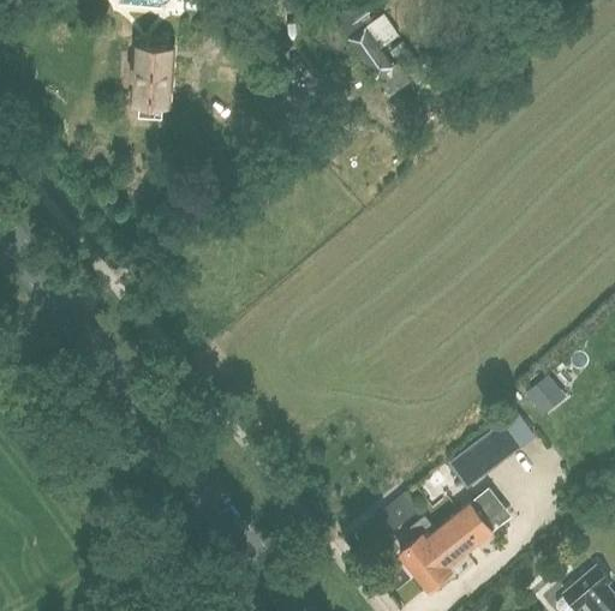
[(410,60),(413,57),(383,13),(380,17),(374,9),(366,13),(360,6),(336,23),(387,95),(386,95),(384,117),(395,117),(395,107),(406,108),(407,97),(392,96),(421,76),(410,60)]
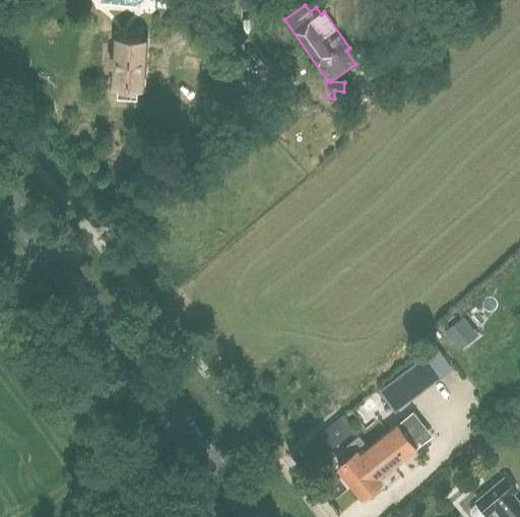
[(117,101),(137,102),(137,89),(144,90),(144,88),(142,88),(142,86),(143,86),(144,70),(143,69),(145,44),(146,44),(147,42),(114,40),(114,42),(116,42),(113,86),(112,86),(112,88),(118,88),(117,101)]
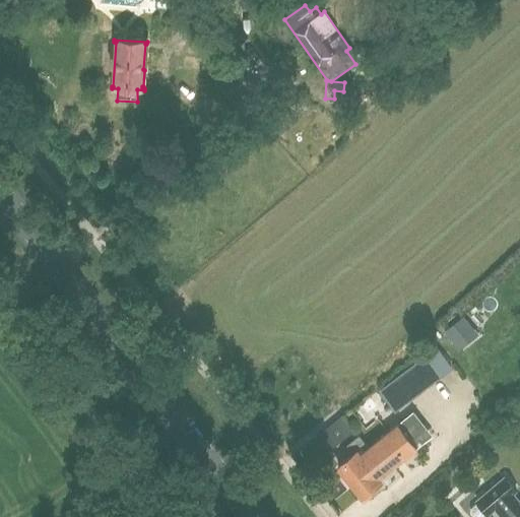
[(478,337),(463,319),(443,334),(458,353),(478,337)]
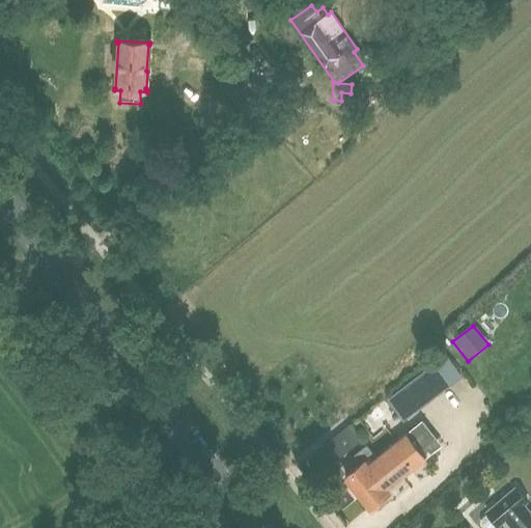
[(408,420),(460,380),(447,361),(394,403),(408,420)]
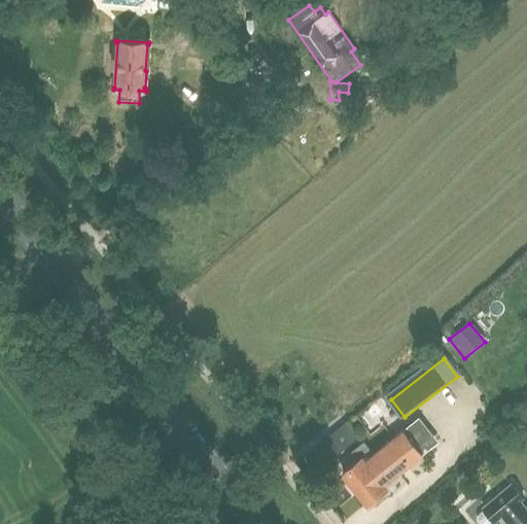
[(526,415),(511,429),(523,443),(526,439),(526,415)]
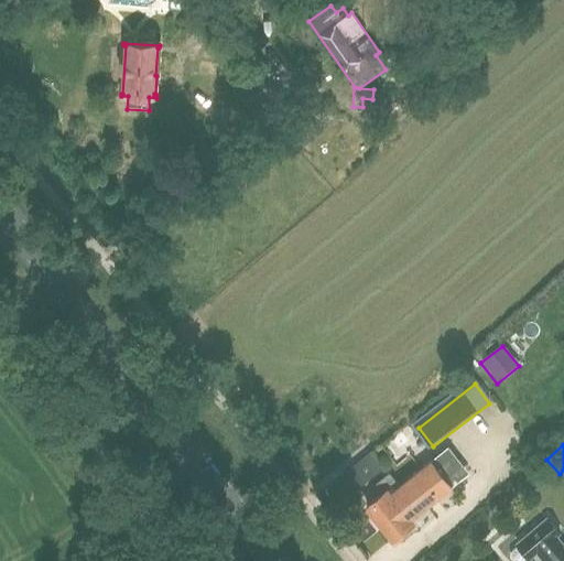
[(411,522),(452,489),(462,482),(441,455),(399,488),(390,477),(366,496),(372,505),(367,509),(392,542),(413,526),(411,522)]
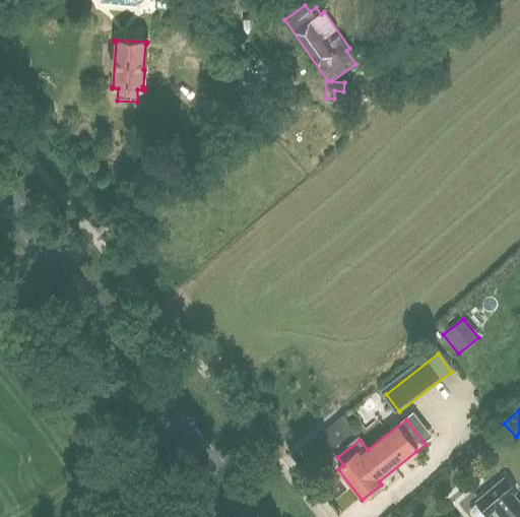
[(519,516),(519,505),(512,497),(515,494),(503,479),(475,504),(485,516),(490,516),(494,512),(497,516),(519,516)]
